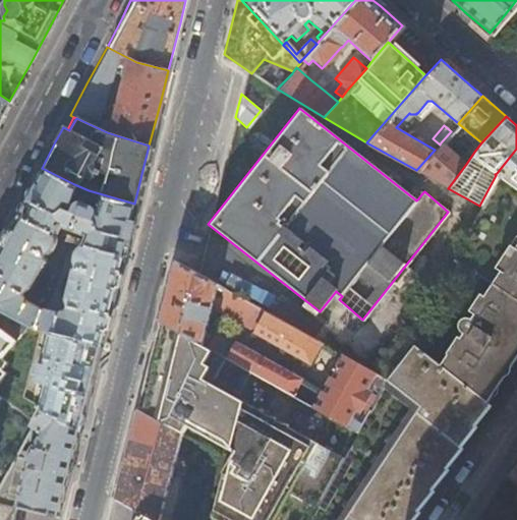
[(481,142),(471,134),(464,142),(474,152),(481,142)]
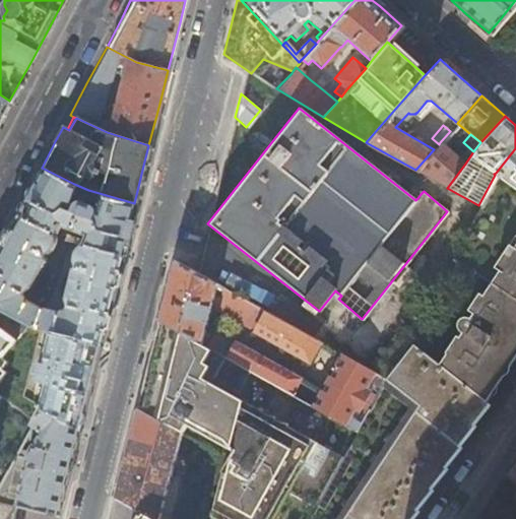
[(465,164),(440,142),(439,144),(434,149),(415,170),(447,188),(465,164)]
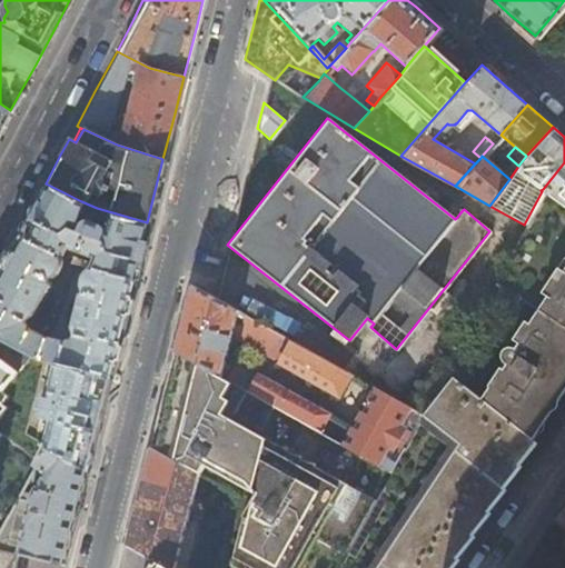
[(564,208),(564,162),(543,189),(541,190),(542,191),(564,208)]
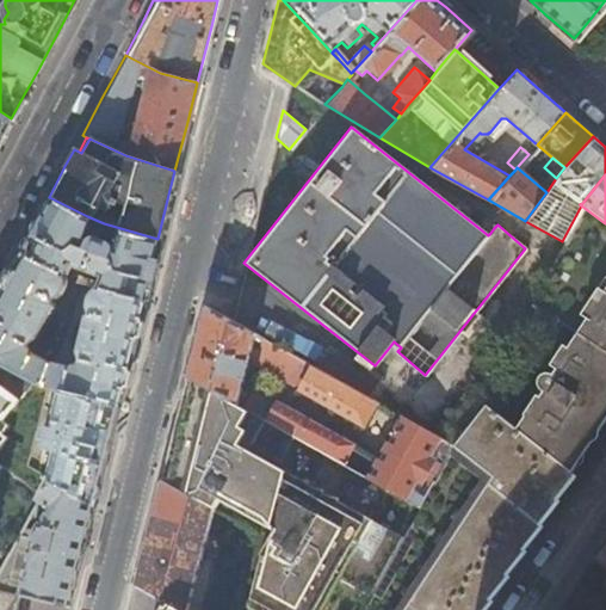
[(43,265),(63,277),(63,275),(68,265),(99,277),(96,287),(93,288),(118,295),(118,296),(142,301),(150,269),(158,239),(104,223),(96,235),(92,234),(91,234),(90,234),(87,234),(86,234),(84,236),(84,238),(84,239),(79,238),(87,216),(49,197),(35,223),(18,253),(42,266),(43,265)]
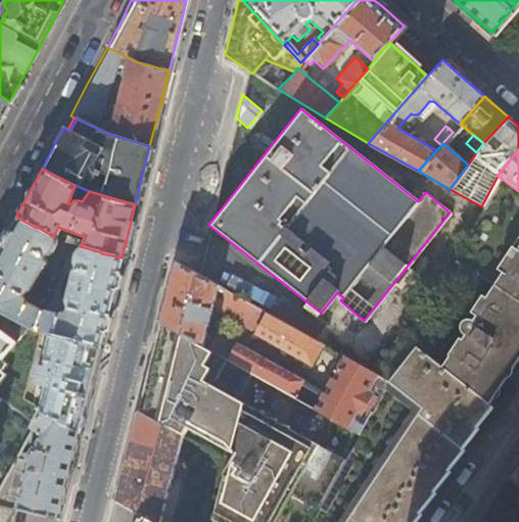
[(518,191),(498,176),(481,206),(440,281),(518,331),(518,191)]
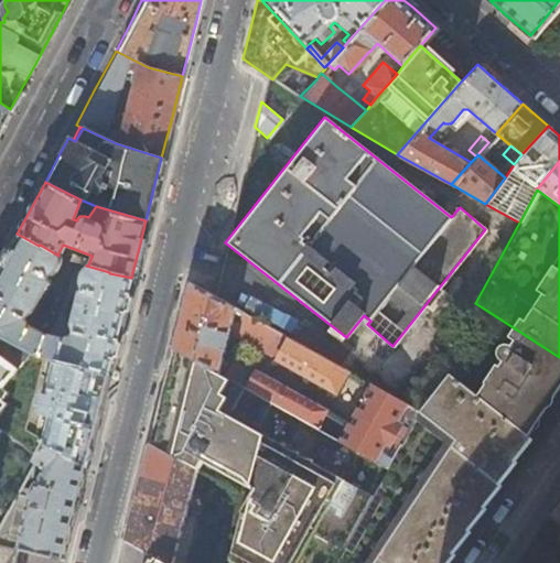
[(447,208),(453,215),(456,210),(455,209),(452,206),(454,203),(453,201),(451,201),(449,201),(448,202),(447,204),(447,206),(447,208)]
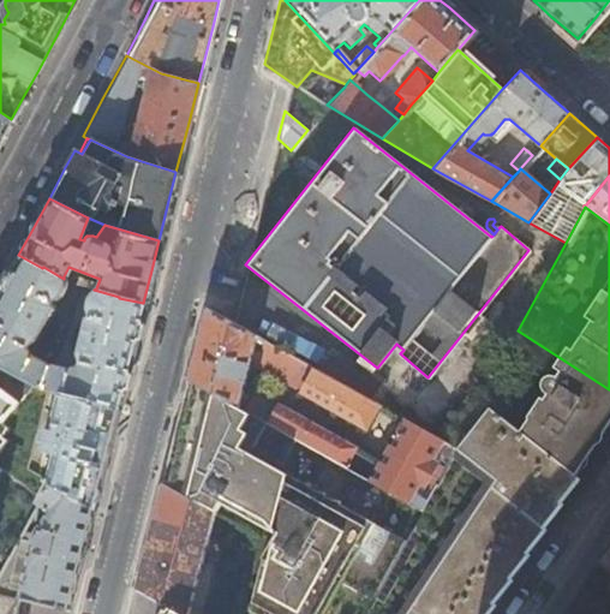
[(64,282),(64,279),(43,267),(42,268),(18,255),(0,288),(0,367),(41,389),(51,365),(33,356),(28,347),(35,341),(41,331),(48,334),(55,321),(48,317),(53,309),(52,303),(53,303),(55,300),(58,298),(59,297),(61,294),(63,292),(64,290),(64,285),(64,282)]
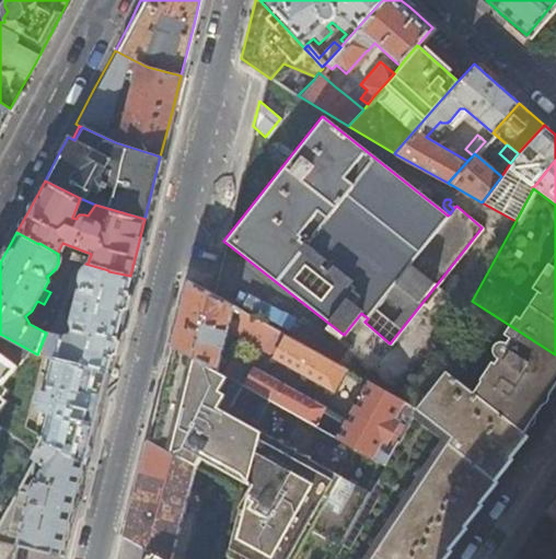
[(118,323),(130,276),(108,271),(108,270),(85,264),(83,266),(82,267),(81,268),(80,270),(79,272),(78,275),(78,280),(78,281),(78,284),(79,288),(77,289),(73,300),(66,298),(64,306),(71,309),(68,323),(70,329),(69,335),(62,337),(46,333),(37,354),(53,358),(106,371),(118,323)]
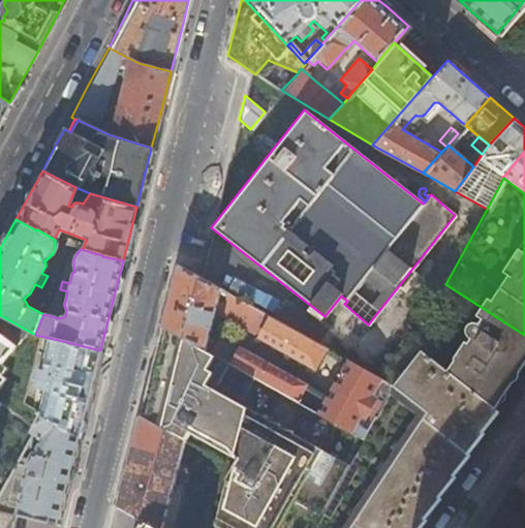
[(166,302),(160,324),(211,353),(251,375),(361,436),(390,383),(344,359),(334,378),(326,374),(337,354),(199,278),(176,265),(166,302)]
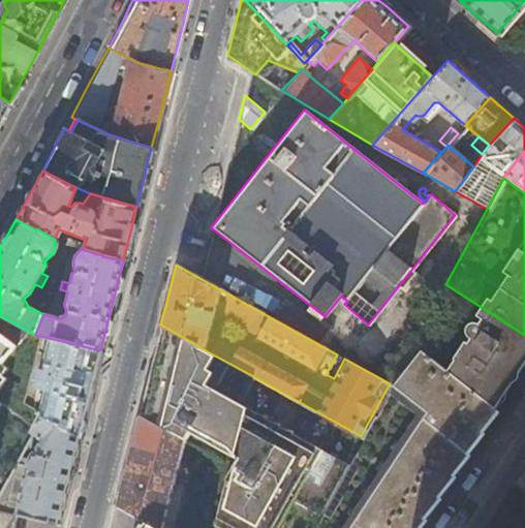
[(505,371),(502,369),(507,360),(516,359),(518,359),(520,359),(521,359),(522,358),(524,358),(524,355),(524,335),(445,284),(413,342),(420,348),(492,407),(495,403),(486,396),(493,384),(496,386),(498,386),(500,386),(502,386),(504,385),(506,384),(507,382),(508,380),(508,377),(508,375),(507,374),(507,372),(505,371)]
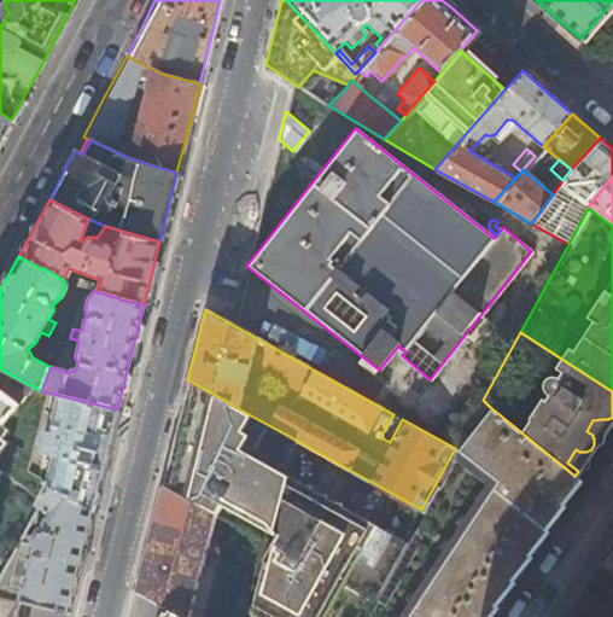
[(27,475),(41,391),(0,368),(0,476),(36,505),(46,487),(27,475)]
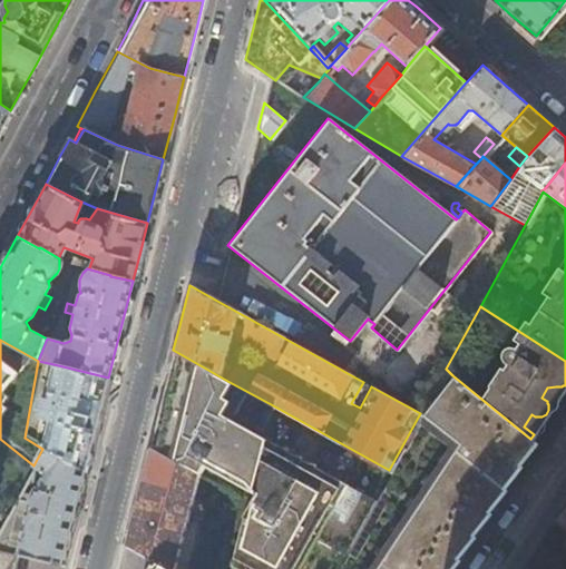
[(227,381),(173,350),(160,399),(148,448),(196,474),(202,463),(253,491),(265,439),(255,433),(217,412),(226,399),(220,394),(227,381)]
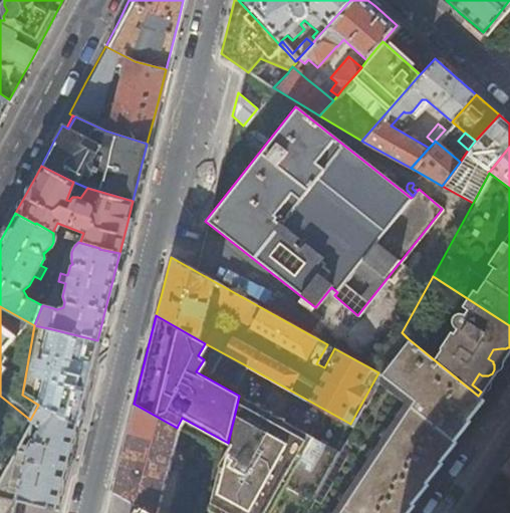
[(88,375),(97,340),(48,328),(35,376),(44,378),(38,405),(77,425),(88,375)]
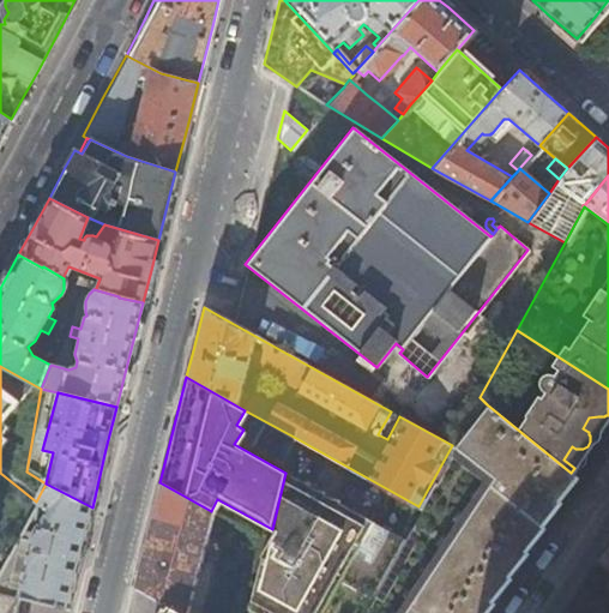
[(576,479),(576,478),(571,473),(487,404),(454,448),(493,480),(469,511),(472,514),(453,535),(456,538),(438,562),(440,563),(421,587),(423,588),(404,612),(405,612),(484,612),(493,604),(490,601),(510,577),(507,576),(526,552),(524,551),(543,527),(541,526),(559,503),(558,500),(576,479)]
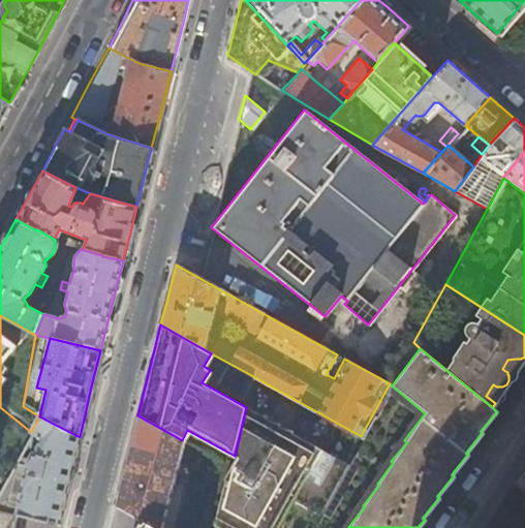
[(361,436),(251,375),(237,402),(246,407),(346,463),(361,436)]
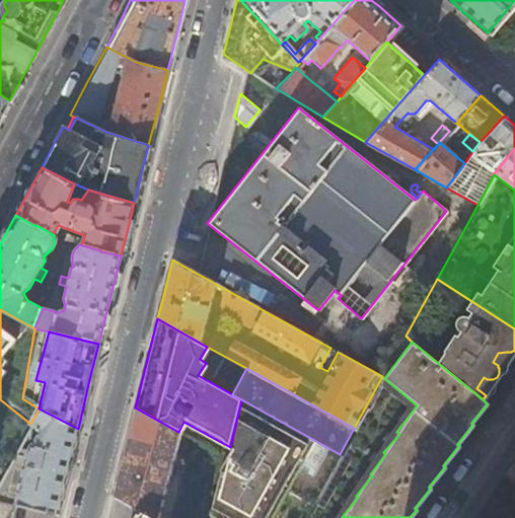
[(270,517),(286,492),(311,506),(340,454),(241,399),(230,447),(222,471),(209,517),(270,517)]
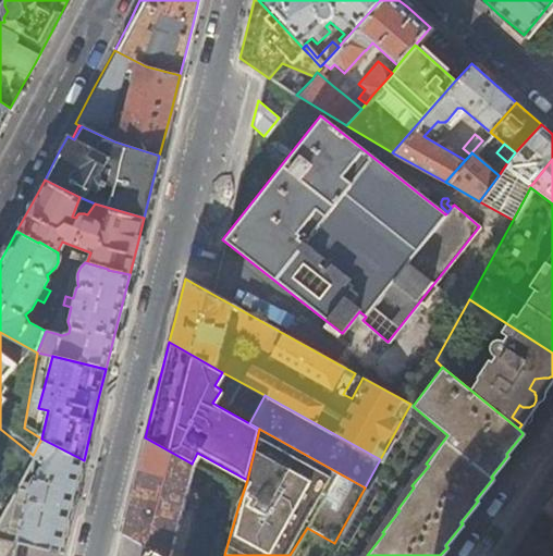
[(168,555),(192,464),(145,437),(131,496),(121,533),(155,552),(162,555),(168,555)]
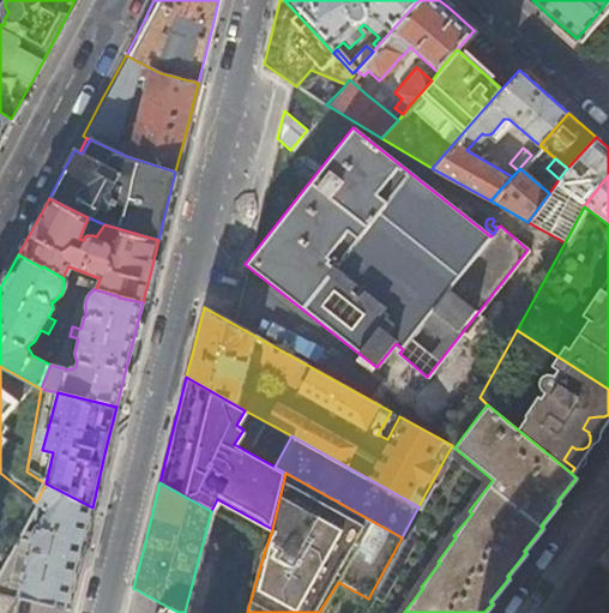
[(46,484),(36,502),(36,503),(44,508),(43,509),(46,511),(34,534),(28,532),(32,524),(25,521),(0,568),(0,590),(14,595),(43,602),(66,608),(79,557),(92,508),(46,484)]
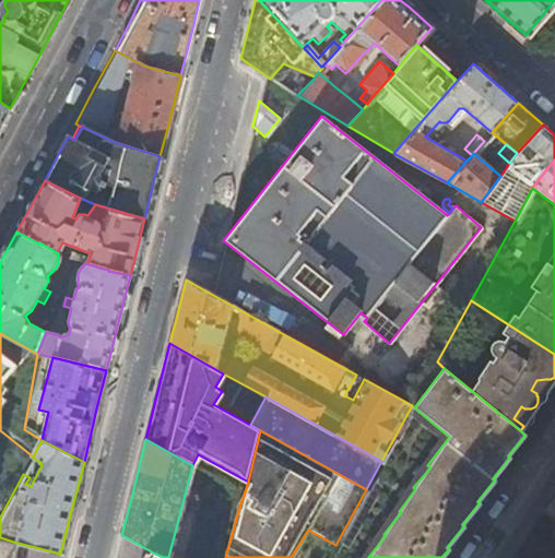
[(0,557),(3,557),(11,549),(13,542),(0,537),(0,557)]
